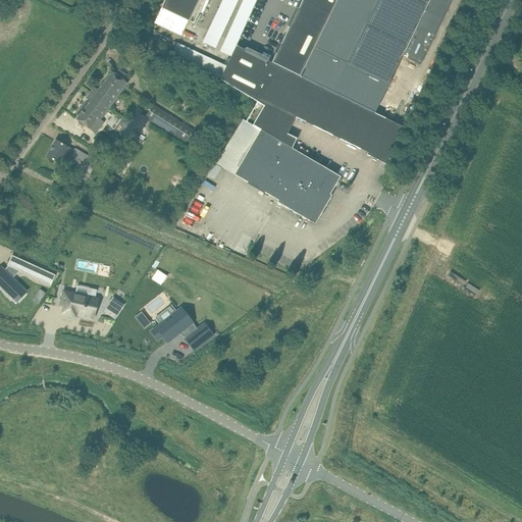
[(196,5),(198,0),(164,0),(161,8),(189,21),(196,5)]
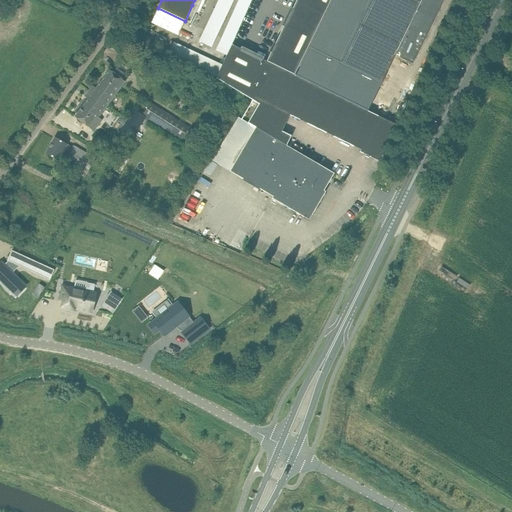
[(295,0),(292,8),(290,7),(281,26),(283,27),(275,43),(273,42),(268,52),(270,53),(266,61),(262,59),(263,57),(241,46),(240,49),(231,44),(215,78),(252,99),(273,65),(294,75),(330,0),(295,0)]
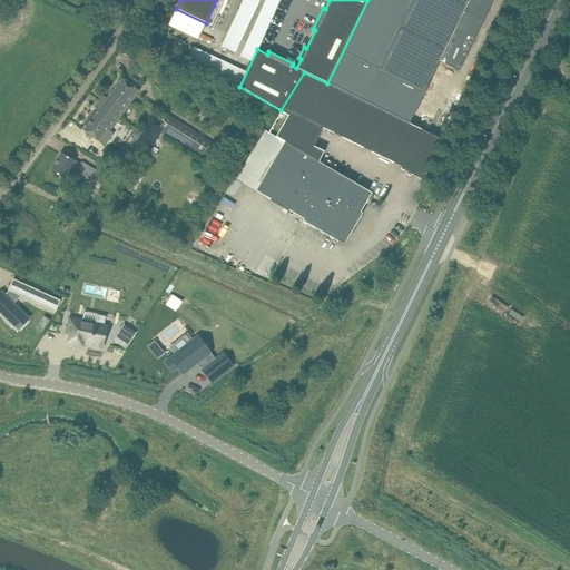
[(492,0),(411,0),(373,79),(419,101),(439,61),(459,71),(492,0)]
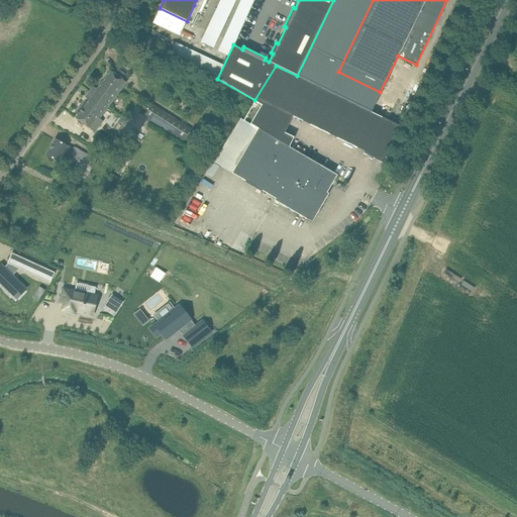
[(197,64),(207,38),(195,34),(186,59),(197,64)]
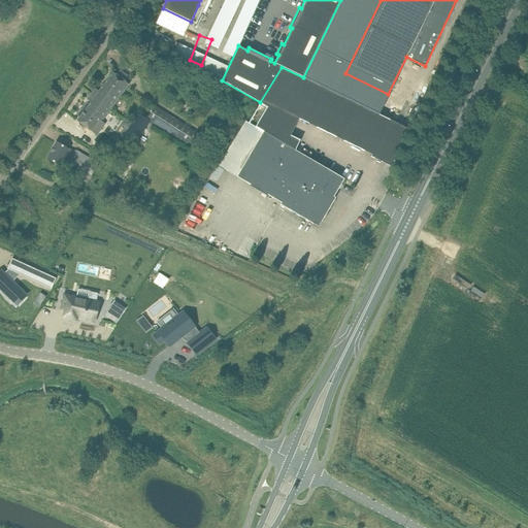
[(371,155),(370,157),(390,166),(408,129),(303,77),(282,67),(260,102),(266,106),(255,126),(263,131),(295,150),(300,140),(290,135),(298,119),(371,155)]
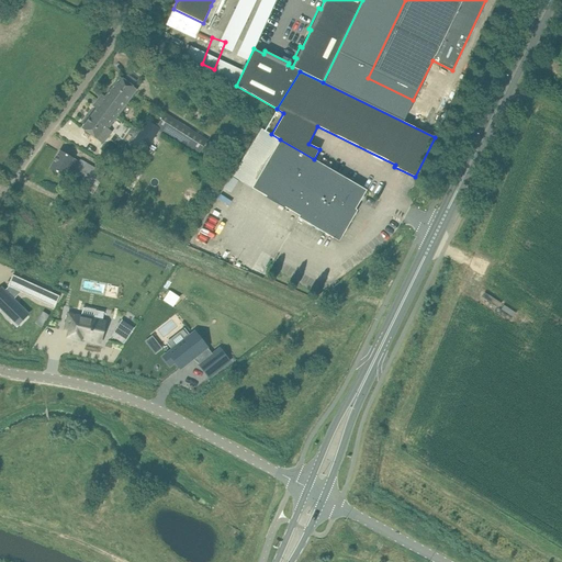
[(101,103),(117,115),(136,90),(120,77),(101,103)]
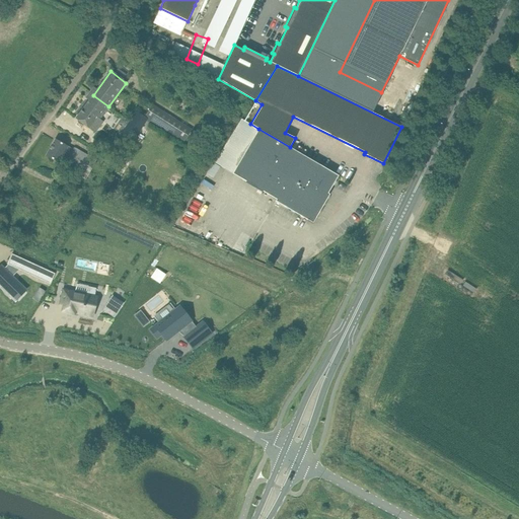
[(99,119),(108,106),(93,95),(75,119),(89,129),(97,118),(99,119)]
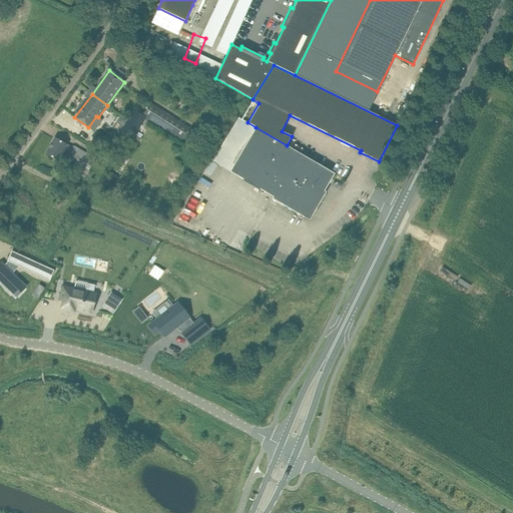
[(189,128),(150,103),(142,115),(146,117),(144,119),(180,141),(189,128)]
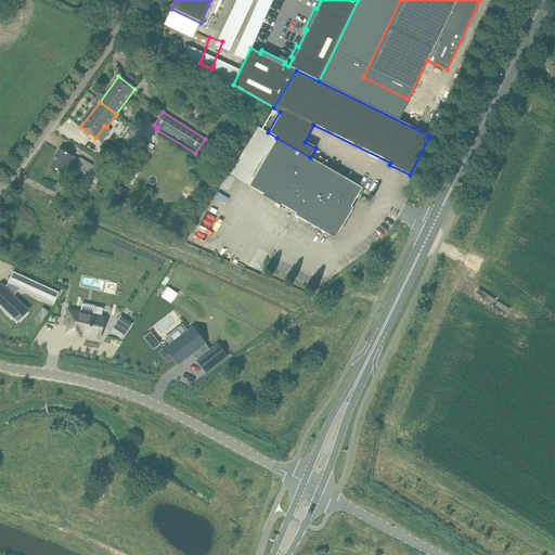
[(158,127),(154,125),(145,118),(137,132),(139,134),(130,147),(140,154),(156,129),(158,127)]
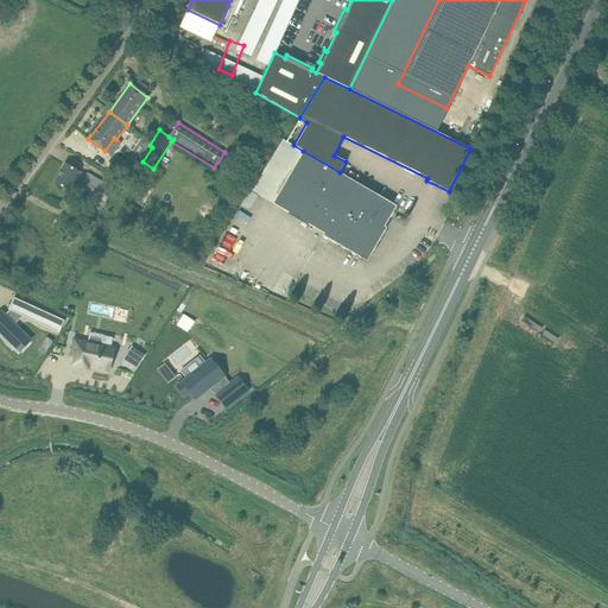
[(323,233),(322,235),(366,261),(386,227),(384,226),(396,206),(340,172),(303,151),(293,145),(283,139),(251,190),(273,203),(272,203),(323,233)]
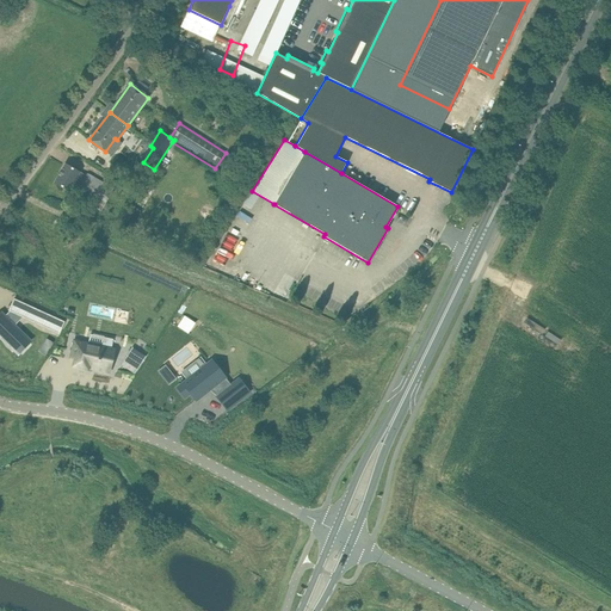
[(74,195),(102,210),(117,183),(106,177),(103,183),(86,174),(85,177),(79,173),(79,172),(65,165),(54,184),(68,191),(74,181),(80,185),(74,195)]
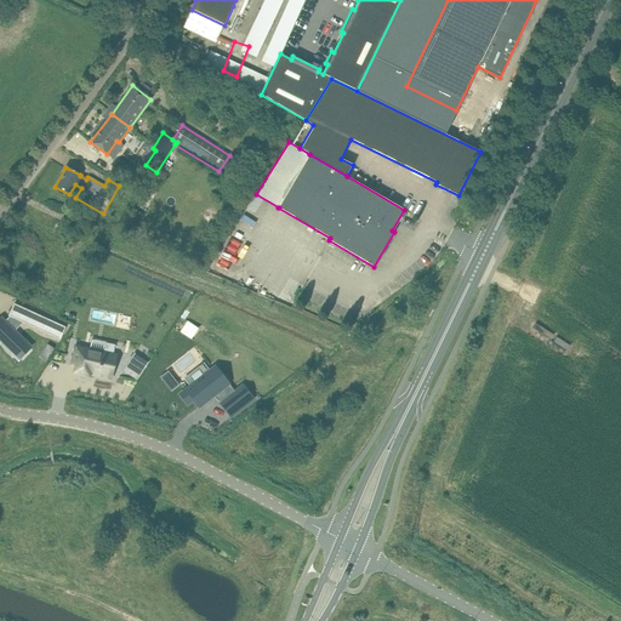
[(80,239),(93,220),(83,212),(69,232),(80,239)]
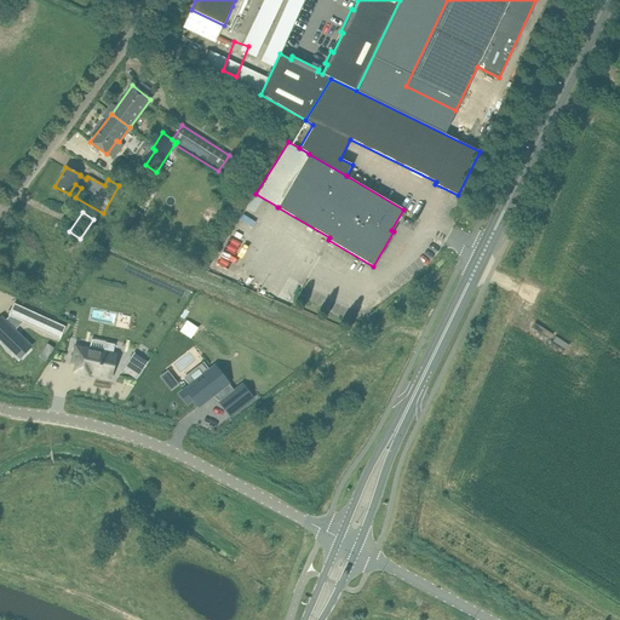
[(1,319),(0,320),(0,339),(12,351),(23,340),(13,332),(22,322),(59,339),(65,326),(13,303),(9,316),(4,321),(1,319)]
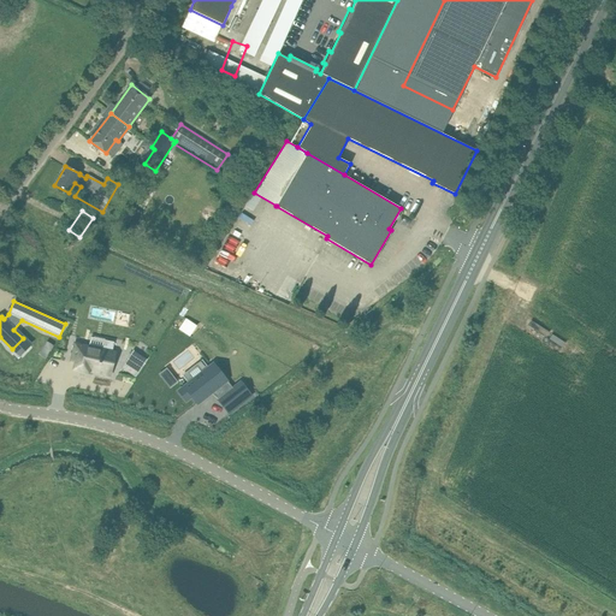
[(75,343),(70,362),(76,363),(75,368),(87,372),(88,368),(95,369),(94,373),(110,375),(114,353),(75,343)]
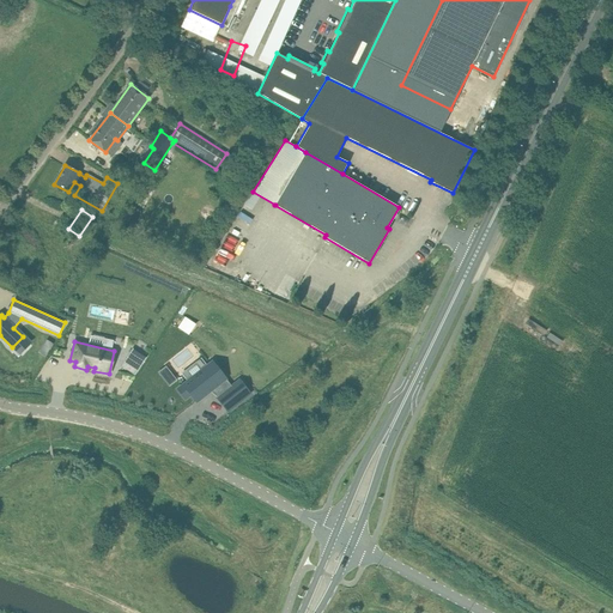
[(453,364),(465,374),(477,358),(463,349),(453,364)]
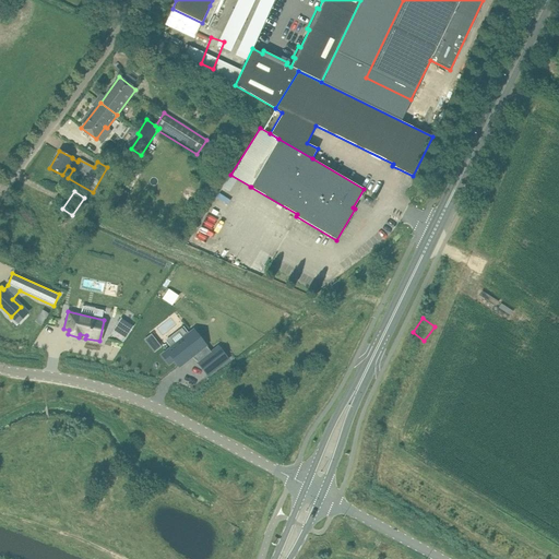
[(170,348),(162,355),(168,364),(174,360),(179,367),(193,355),(199,363),(198,363),(207,375),(228,359),(218,347),(211,353),(205,345),(193,330),(189,334),(170,348)]
